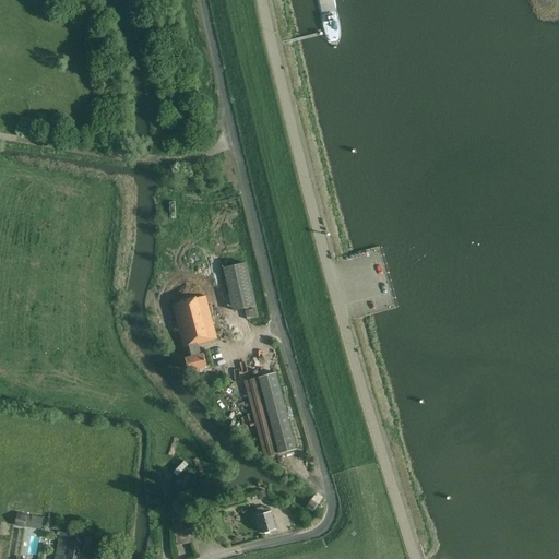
[(234,311),(245,308),(256,306),(246,263),(224,268),(234,311)]
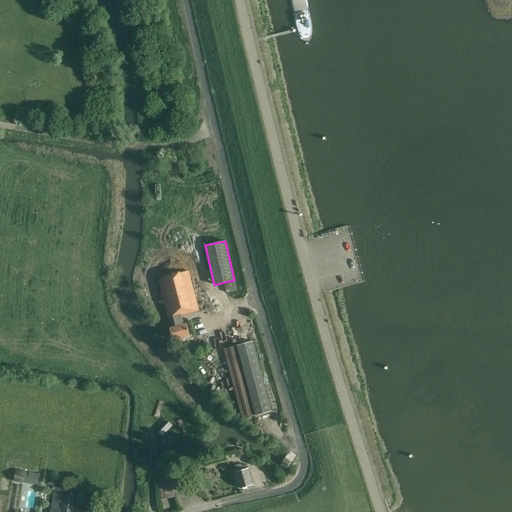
[(183,324),(181,315),(199,311),(188,271),(158,279),(168,318),(172,317),(174,327),(169,328),(172,340),(190,335),(187,324),(183,324)]
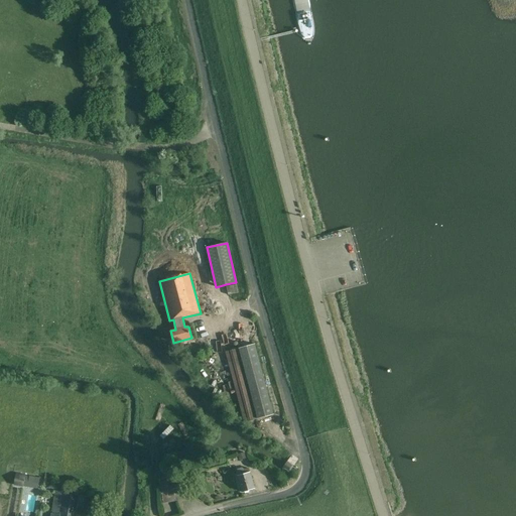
[(238,294),(236,284),(227,286),(229,295),(230,295),(238,294)]
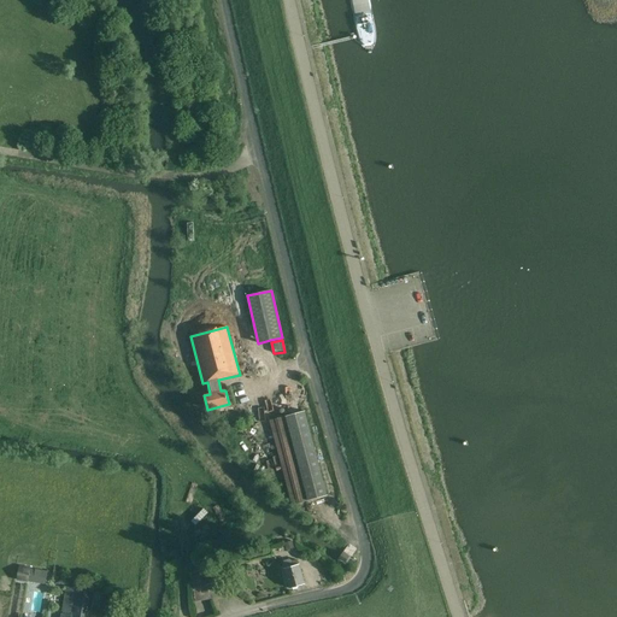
[(292,505),(327,495),(305,411),(270,421),(292,505)]
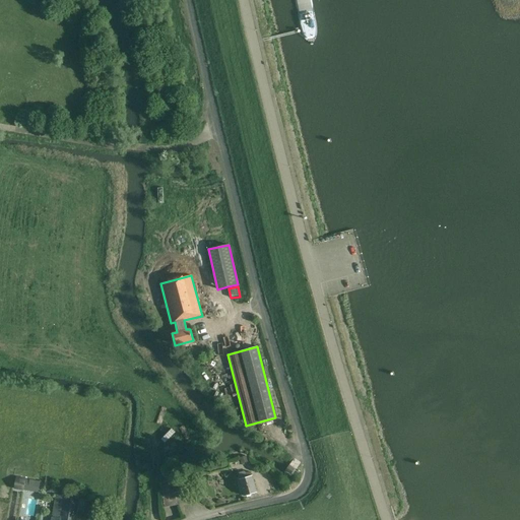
[(210,473),(230,467),(228,461),(208,466),(210,473)]
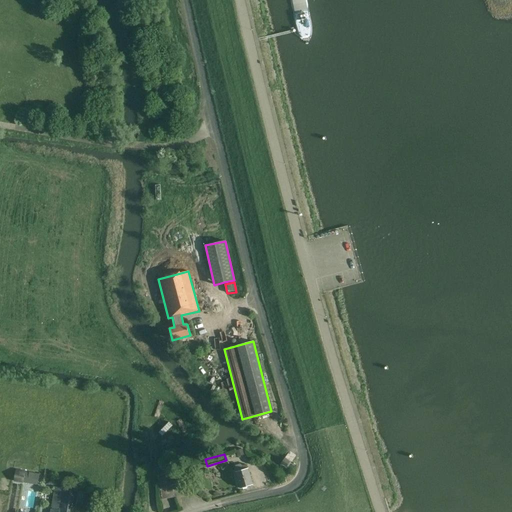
[(168,470),(167,468),(173,467),(171,458),(159,461),(161,469),(157,469),(158,475),(157,475),(162,499),(173,497),(171,485),(180,483),(177,471),(172,472),(171,470),(168,470)]
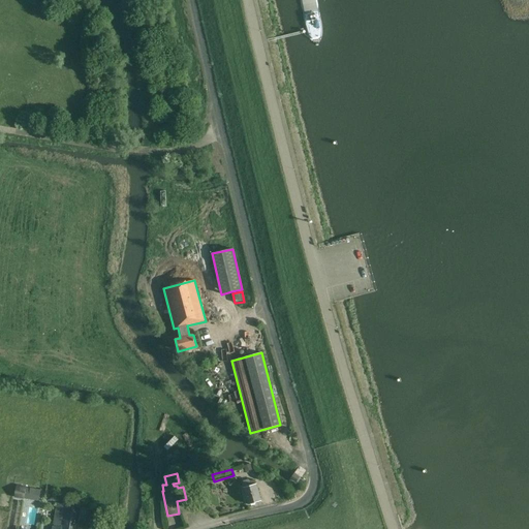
[(250,481),(249,480),(248,479),(243,480),(243,483),(244,488),(248,505),(261,501),(256,484),(255,484),(254,480),(250,481)]
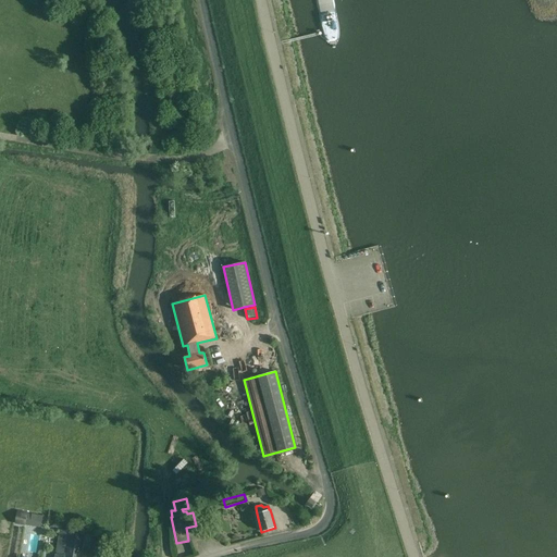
[(15,523),(25,525),(26,519),(27,514),(16,511),(15,522),(15,523)]
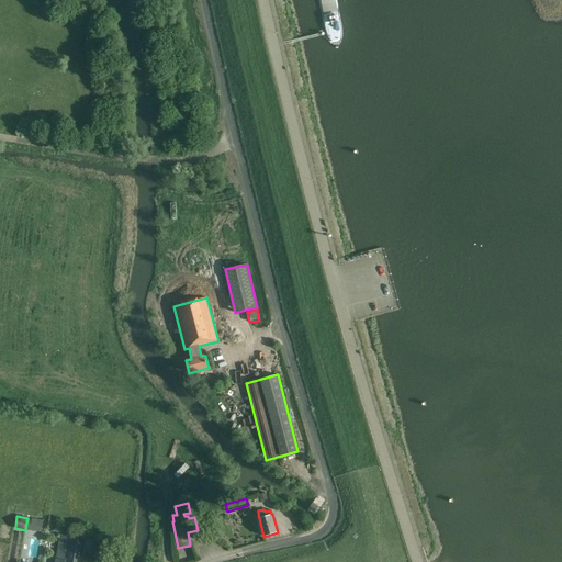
[(56,559),(55,561),(81,561),(85,551),(90,552),(92,540),(69,536),(60,535),(58,542),(56,557),(58,557),(66,558),(65,560),(57,559),(56,559)]
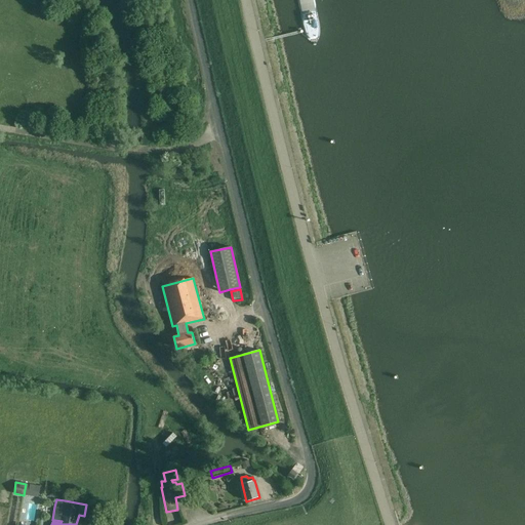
All buildings are outlined.
